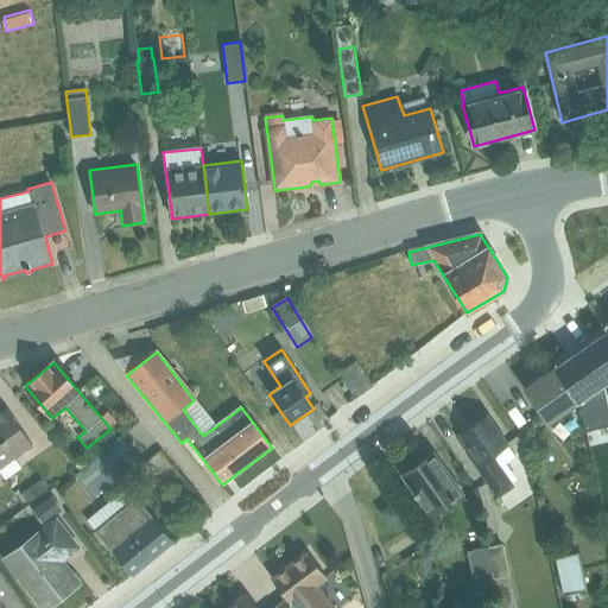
[(354,363),(337,375),(355,399),(372,387),(354,363)]
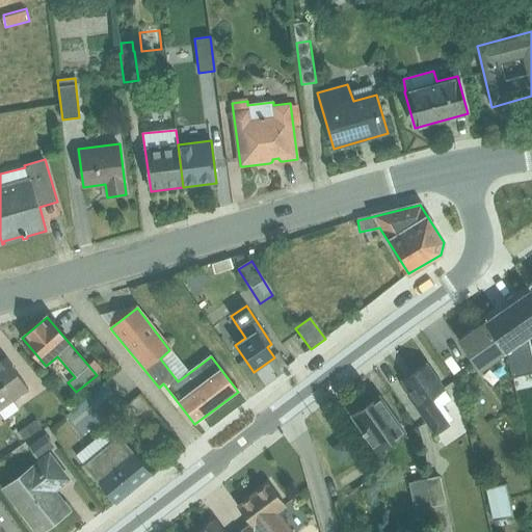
[(480,372),(506,353),(484,322),(458,341),(480,372)]
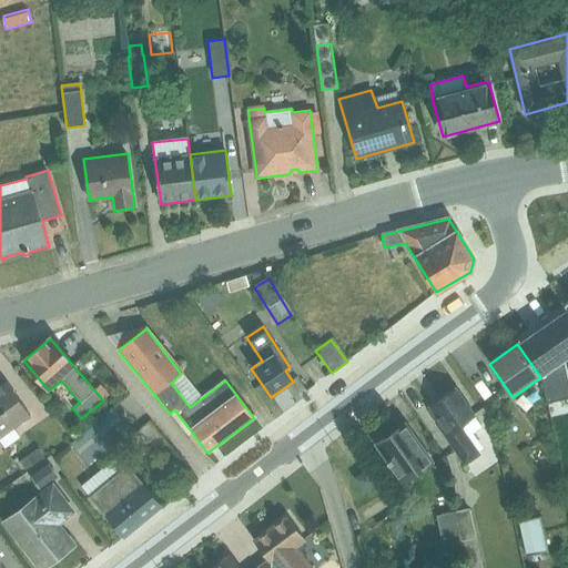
[(0,439),(31,417),(7,383),(0,387),(0,439)]
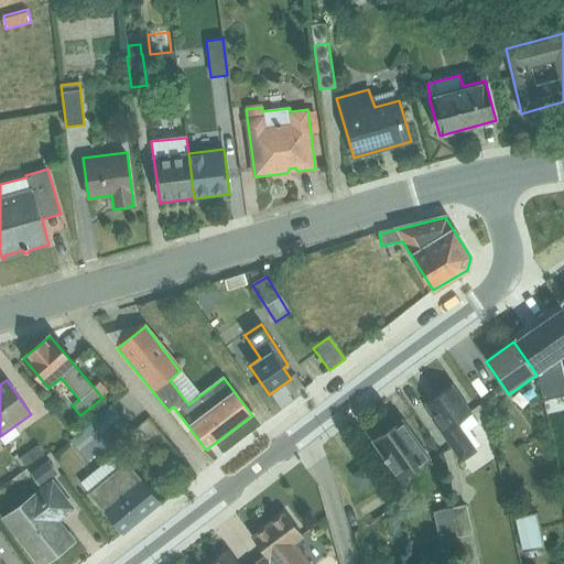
[(431,421),(462,463),(477,452),(475,449),(479,446),(470,432),(478,425),(452,387),(426,404),(435,416),(431,421)]
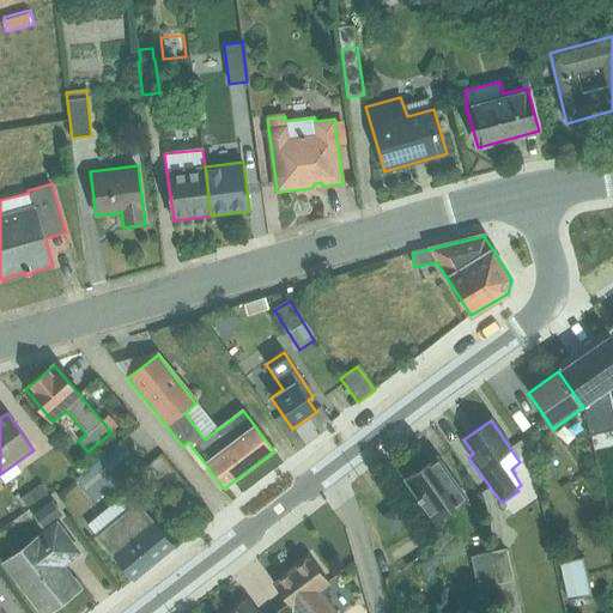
[(77,481),(96,503),(139,465),(120,443),(77,481)]
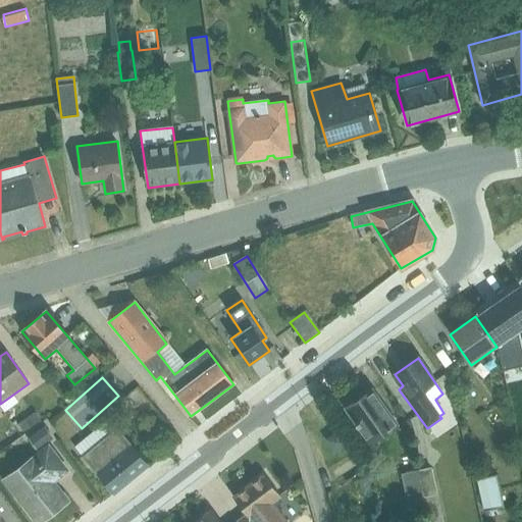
[(147,400),(137,388),(124,398),(134,410),(147,400)]
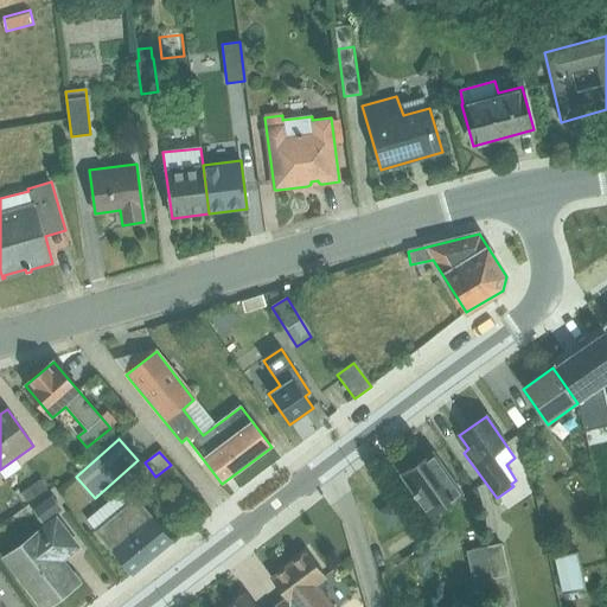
[(434,513),(461,494),(432,454),(404,473),(434,513)]
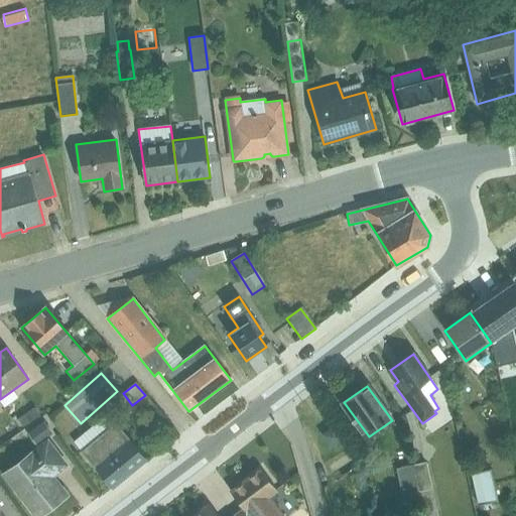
[(34,408),(17,420),(22,427),(40,416),(34,408)]
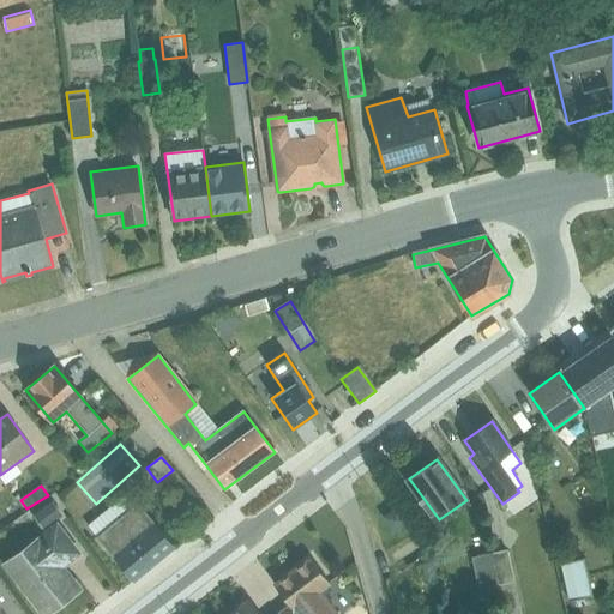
[(134,583),(175,549),(130,492),(88,527),(134,583)]
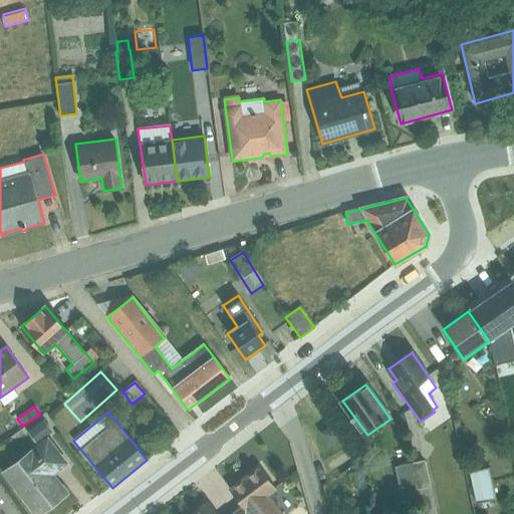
[(43,421),(27,433),(36,445),(52,432),(43,421)]
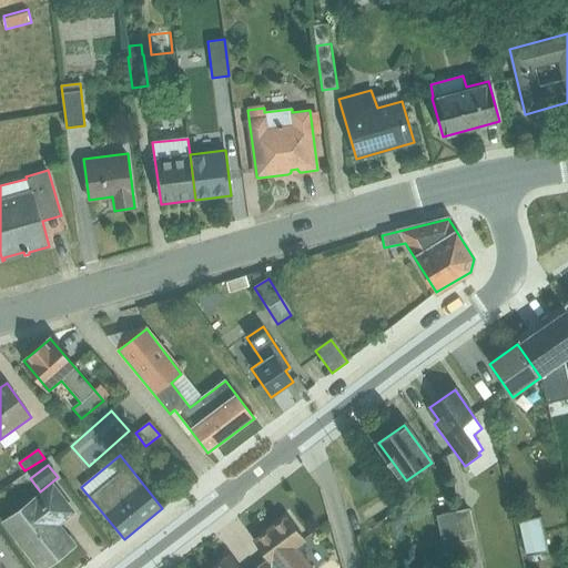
[(367,470),(355,479),(364,492),(376,483),(367,470)]
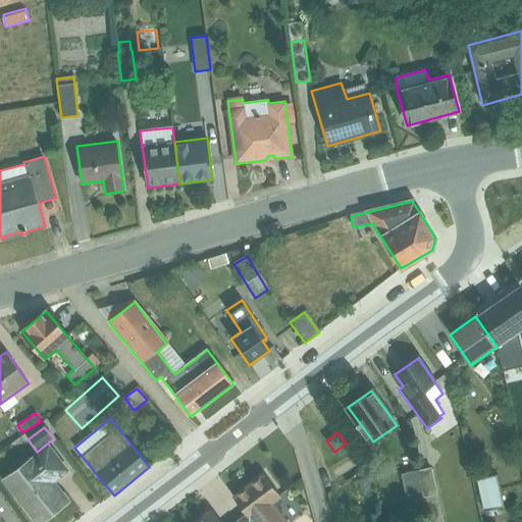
[(70,472),(49,444),(4,478),(37,521),(39,521),(65,502),(53,485),(70,472)]
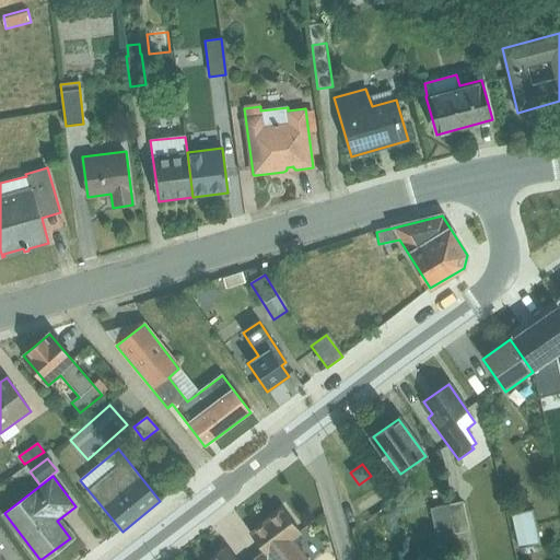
[(360,515),(382,500),(375,490),(352,506),(360,515)]
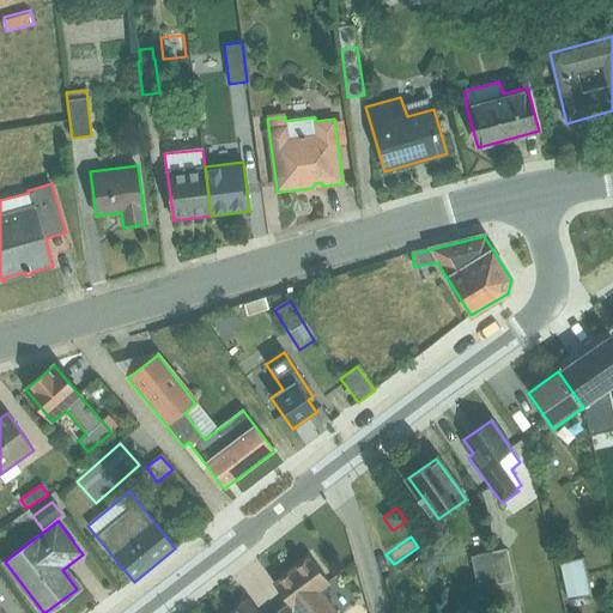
[(503,612),(520,612),(516,594),(515,594),(513,582),(514,581),(507,550),(491,553),(499,593),(503,612)]
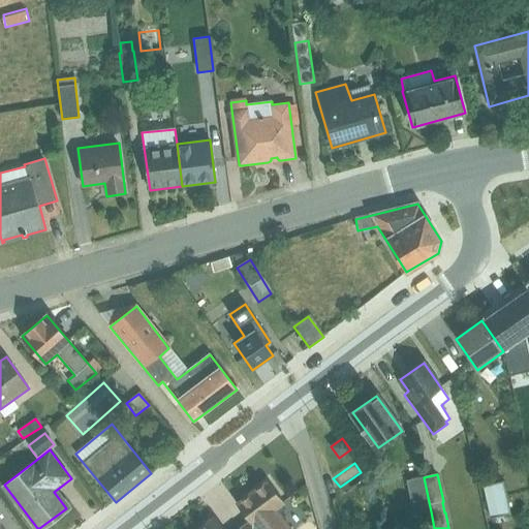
[(413,515),(431,511),(424,477),(406,481),(413,515)]
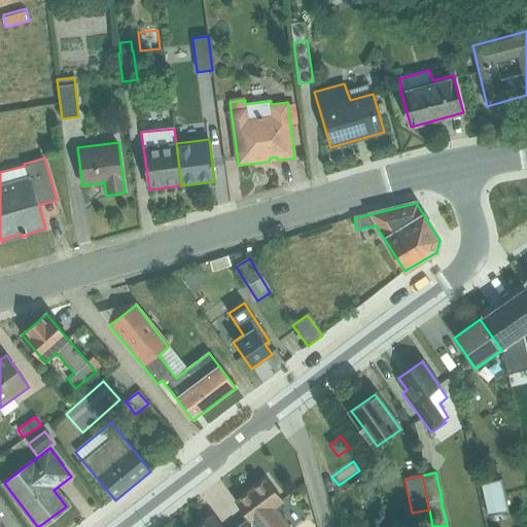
[(239,526),(288,526),(274,508),(283,501),(266,479),(242,497),(245,501),(238,506),(248,520),(239,526)]
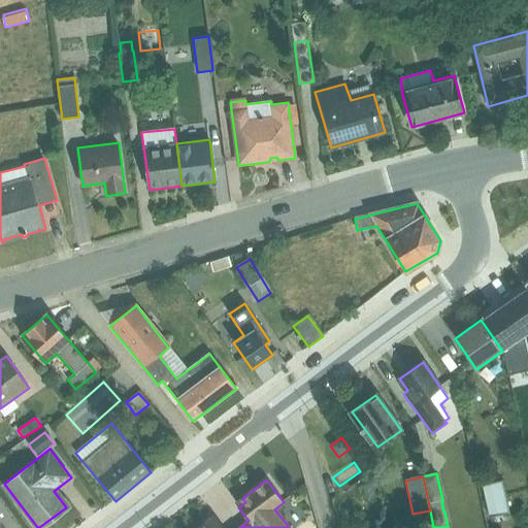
[(480,484),(488,518),(506,514),(499,480),(480,484)]
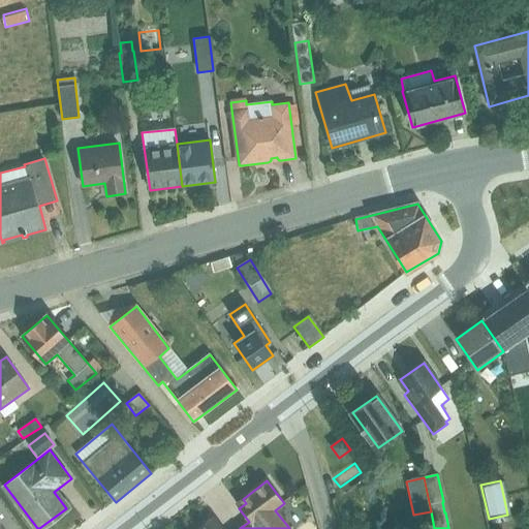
[(528,528),(528,516),(517,520),(518,528),(528,528)]
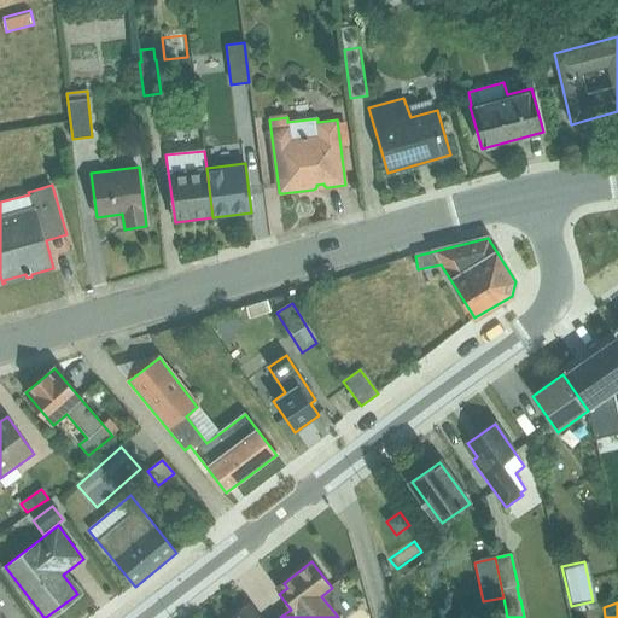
[(280,617),(279,617),(260,617),(249,605),(231,617),(280,617)]
